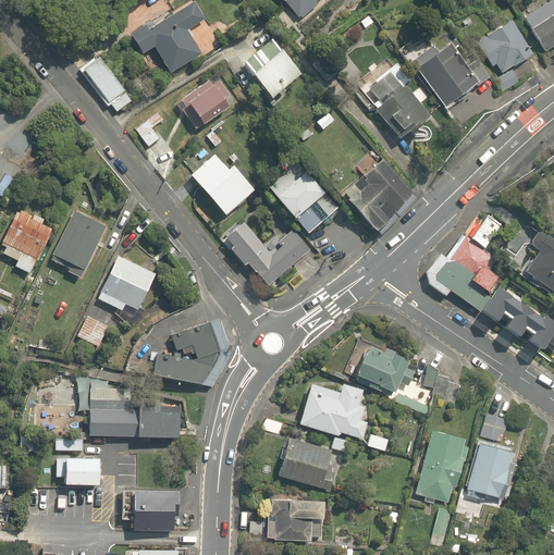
[(318,1),(319,0),(280,0),(302,24),(322,5),(318,1)]
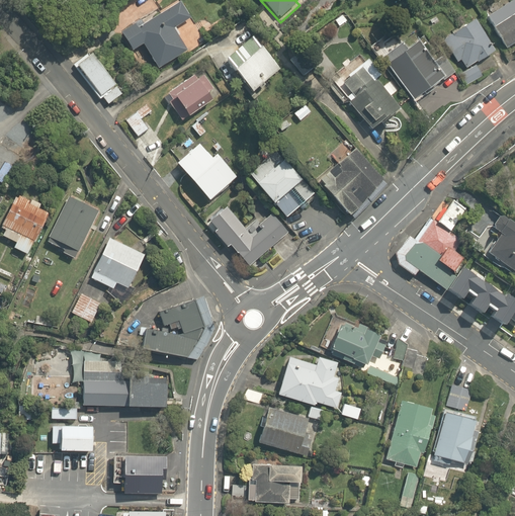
[(514,0),(509,0),(489,15),(511,48),(514,45),(514,0)]
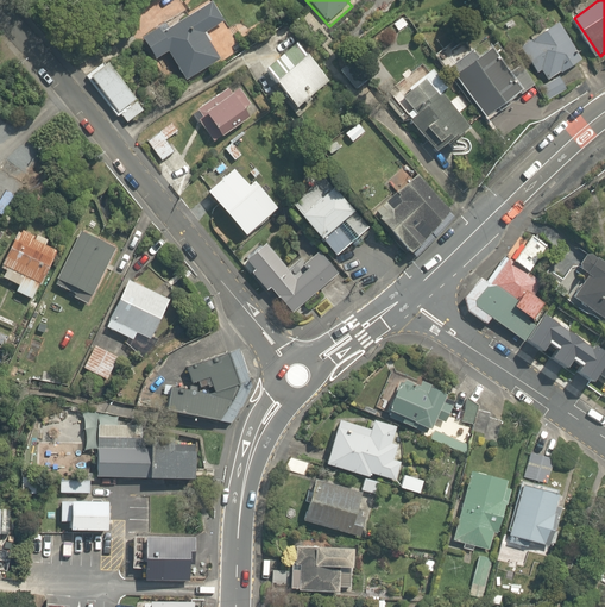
[(205,32),(222,24),(212,2),(137,39),(149,64),(168,55),(182,83),(220,64),(205,32)]
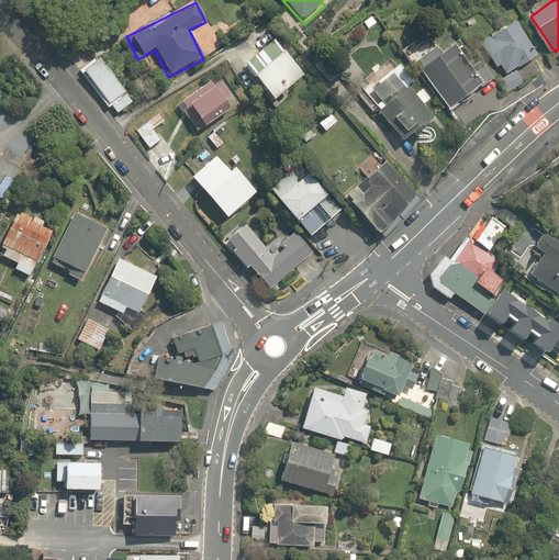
[(478,43),(495,69),(499,67),(504,76),(530,58),(507,23),(478,43)]
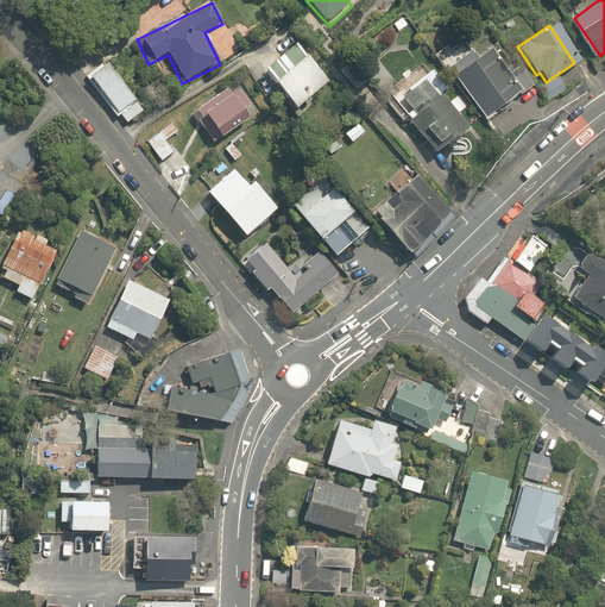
[(306,50),(265,82),(288,112),(329,80),(306,50)]
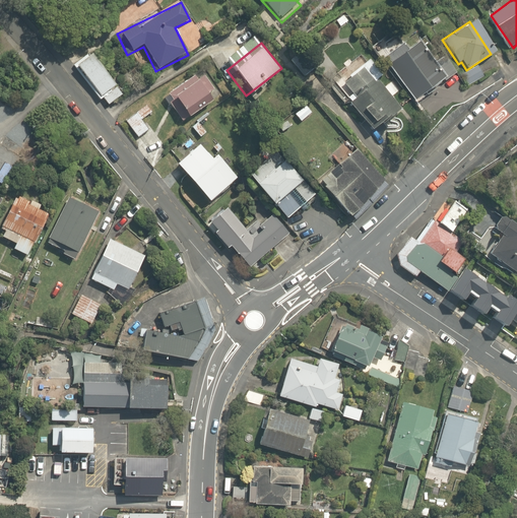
[(425,60),(413,45),(387,63),(419,107),(439,92),(436,88),(456,73),(438,50),(425,60)]
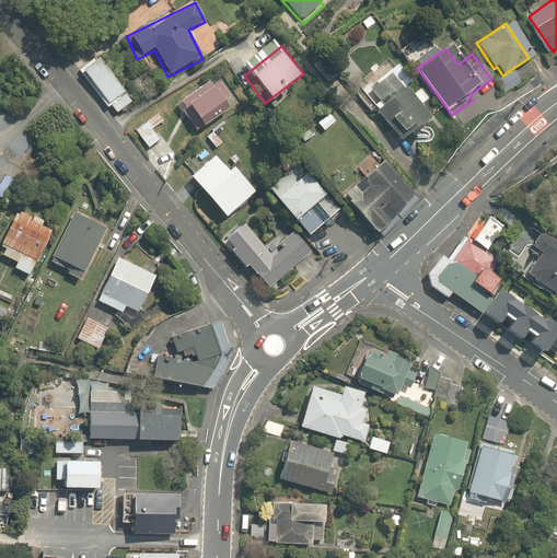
[(78,67),(104,107),(107,105),(114,116),(134,104),(100,53),(78,67)]
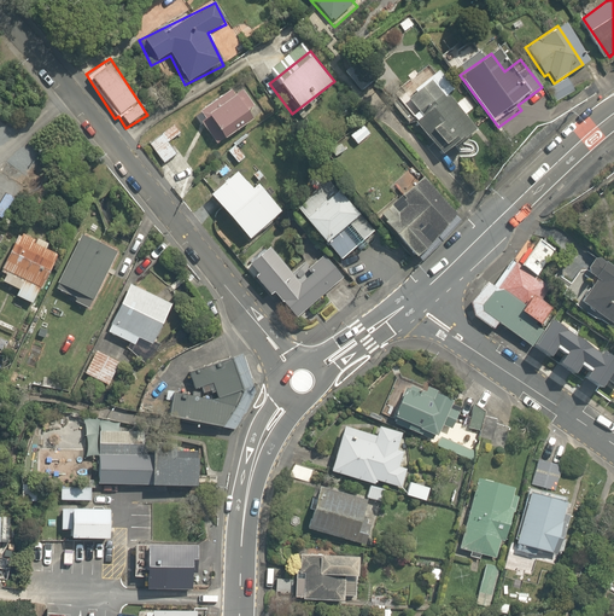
[(446,99),(451,96),(436,73),(405,92),(421,115),(411,121),(437,161),(475,135),(468,123),(463,126),(446,99)]
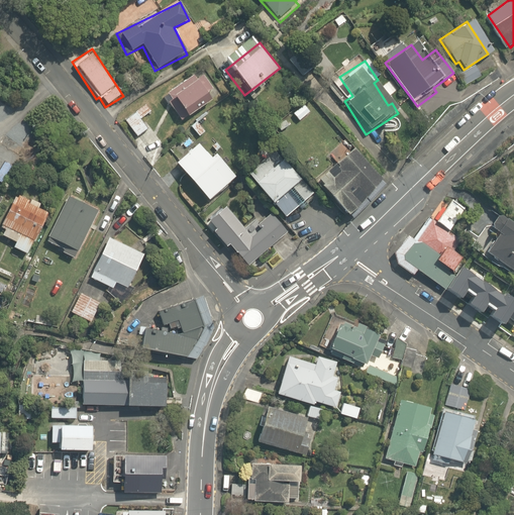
[(194,80),(191,76),(163,95),(183,124),(212,104),(207,97),(214,91),(202,74),(194,80)]
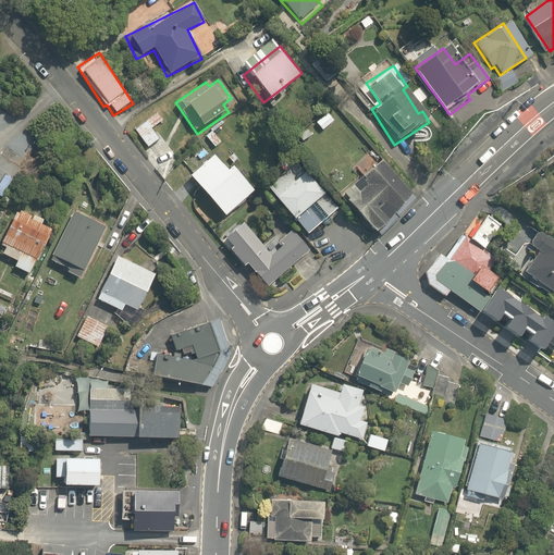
[(151,130),(162,121),(156,112),(134,130),(150,150),(161,142),(151,130)]
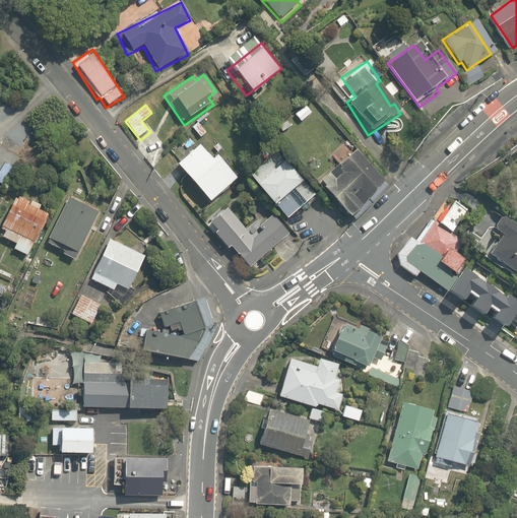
[(300,124),(313,114),(306,106),(294,116),(300,124)]
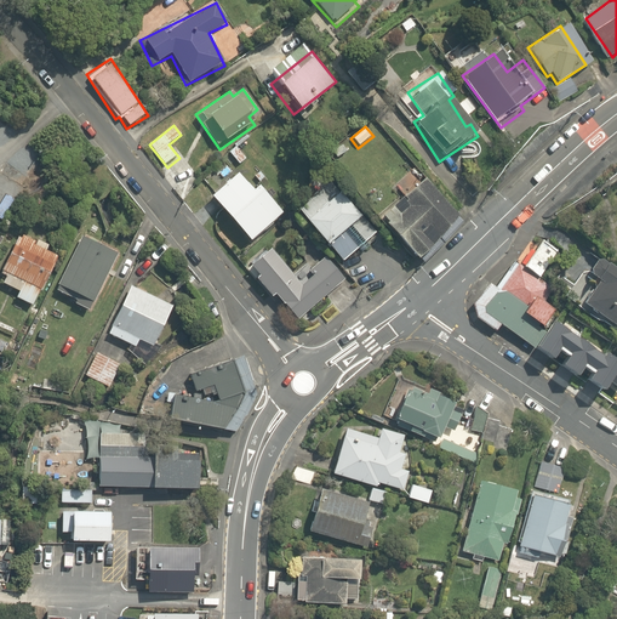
[(239,143),(227,152),(238,166),(250,157),(239,143)]
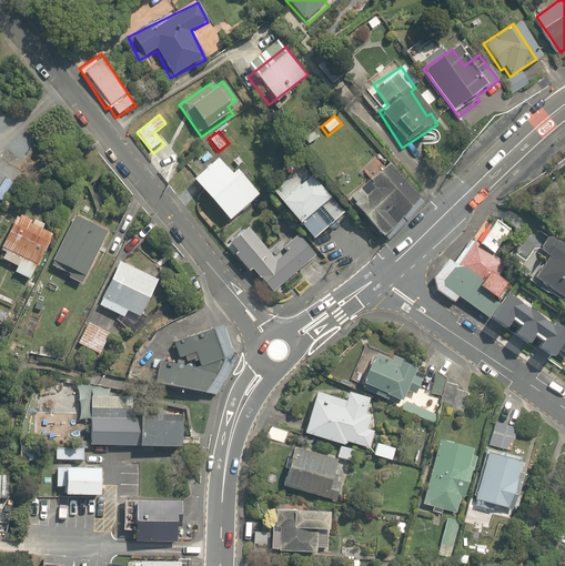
[(313,132),(302,140),(309,149),(320,141),(313,132)]
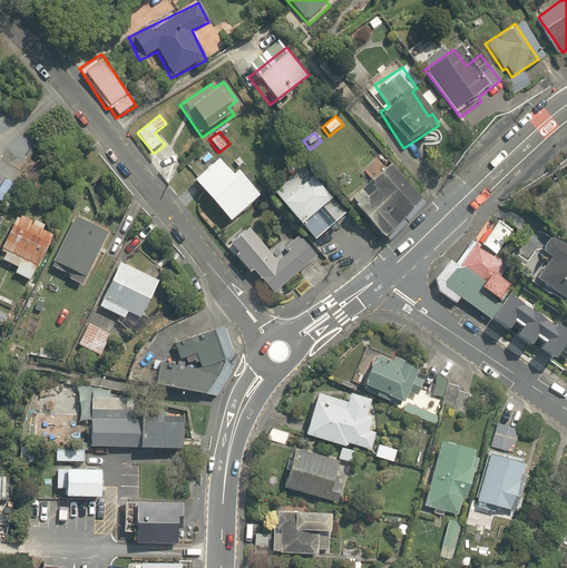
[(9,158),(0,168),(11,178),(20,168),(9,158)]
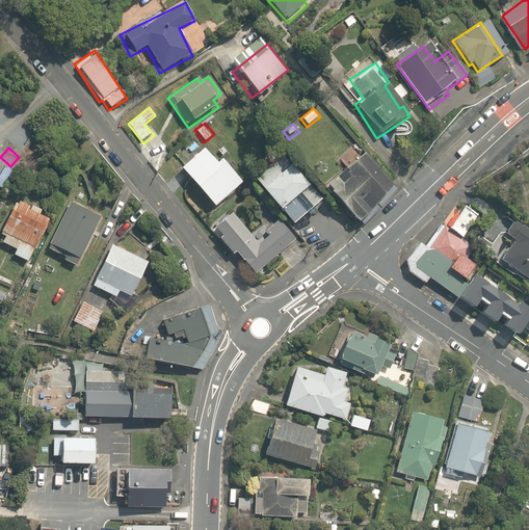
[(209,163),(197,149),(175,167),(208,207),(238,182),(217,157),(209,163)]
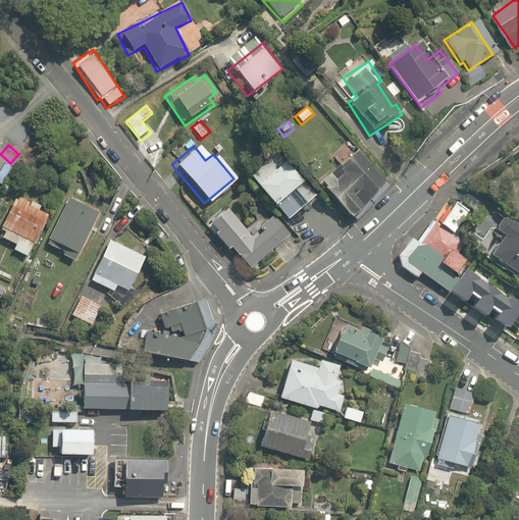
[(313,204),(279,165),(255,186),(289,224),(313,204)]
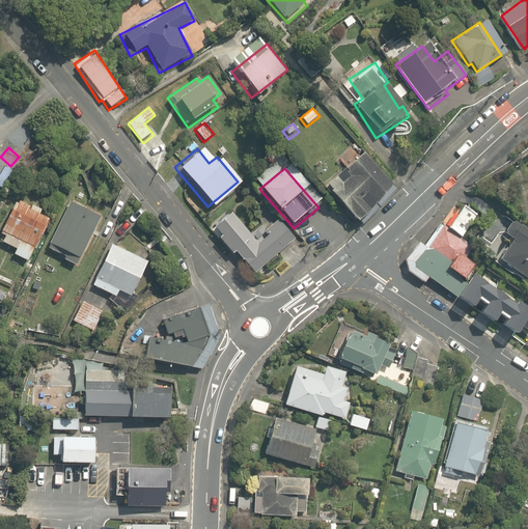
[(378,214),(353,185),(334,199),(360,229),(378,214)]
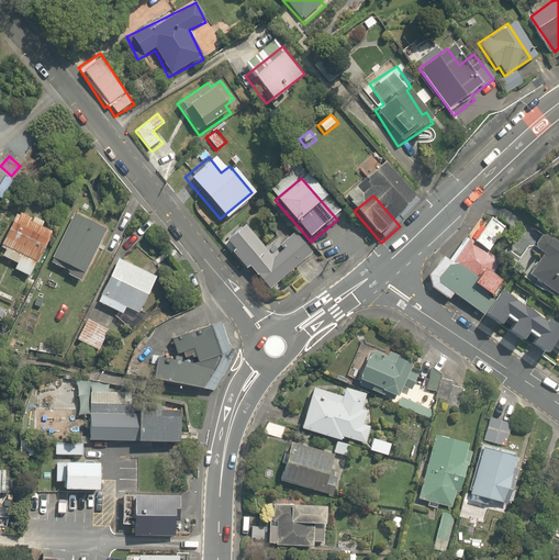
[(18,262),(13,269),(28,277),(53,230),(15,210),(0,239),(0,245),(4,247),(1,254),(18,262)]
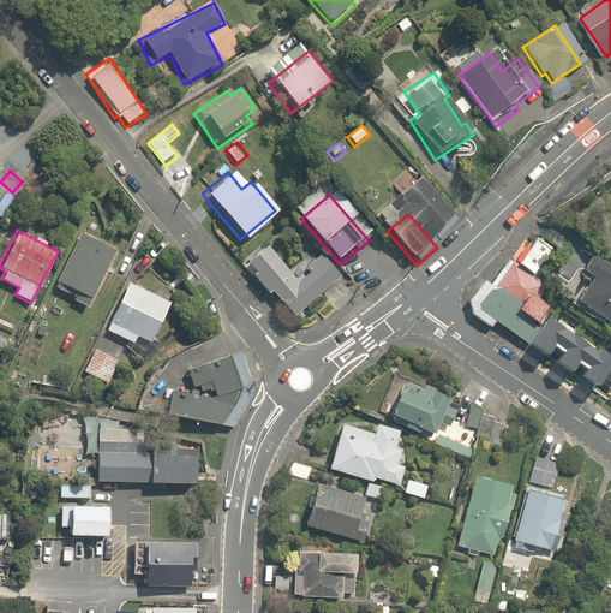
[(118,249),(83,231),(58,280),(93,298),(118,249)]
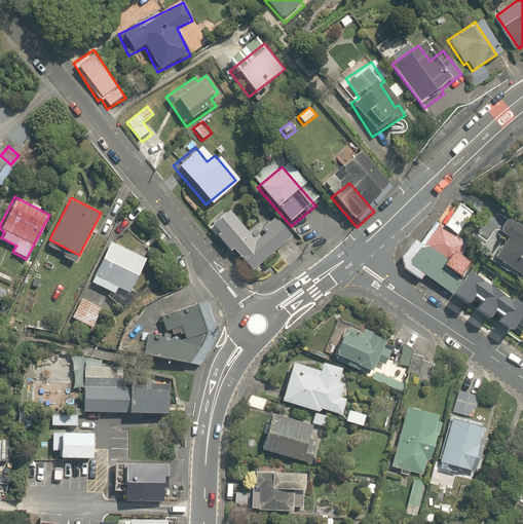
[(299,241),(279,219),(256,239),(231,211),(212,227),(256,278),(299,241)]
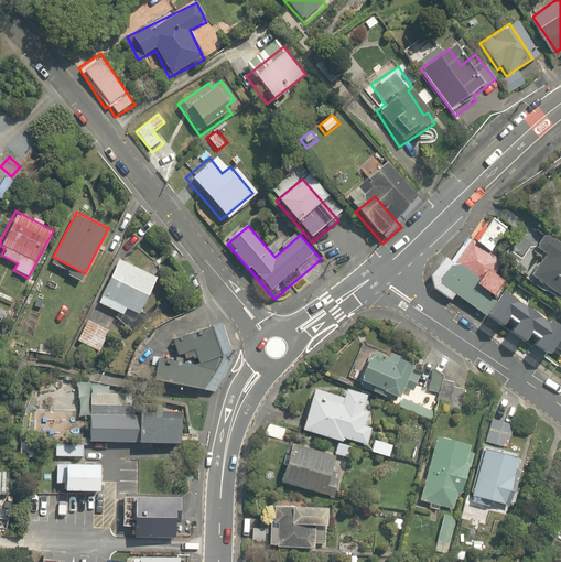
[(496,270),(472,252),(442,291),(487,324),(513,291),(492,276),(496,270)]
